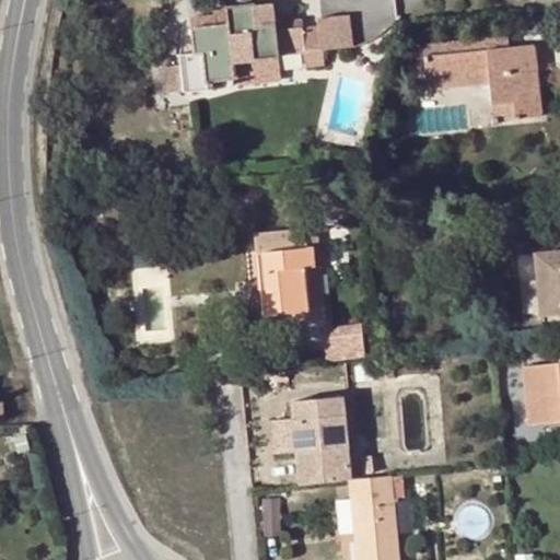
[(196,28),(197,54),(182,55),(183,67),(185,93),(210,90),(209,82),(238,78),(240,78),(237,63),(278,59),(302,56),(304,68),(325,67),(323,50),(322,50),(321,49),(318,27),(301,28),(276,31),(273,4),(255,4),(254,3),(226,7),(229,24),(217,25),(214,13),(202,15),(203,27),(196,28)]
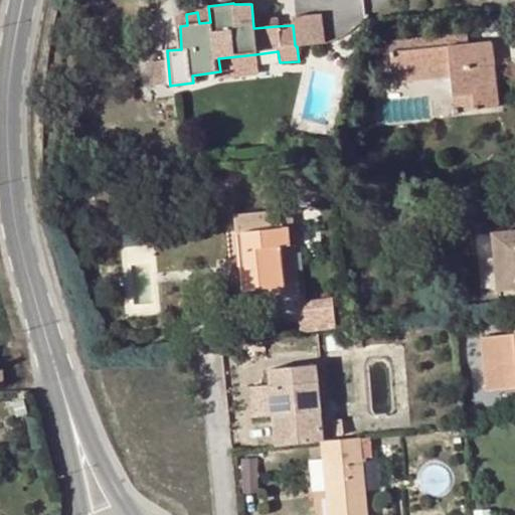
[(196,8),(197,12),(199,23),(210,22),(208,6),(196,8)]
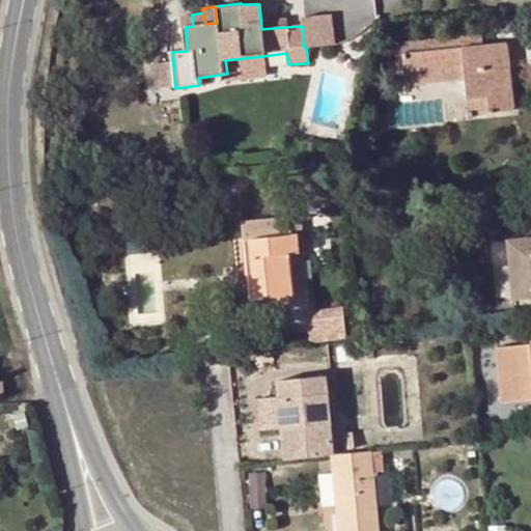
[(305,48),(306,48),(334,46),(330,15),(301,17),(302,26),(304,47),(305,48)]
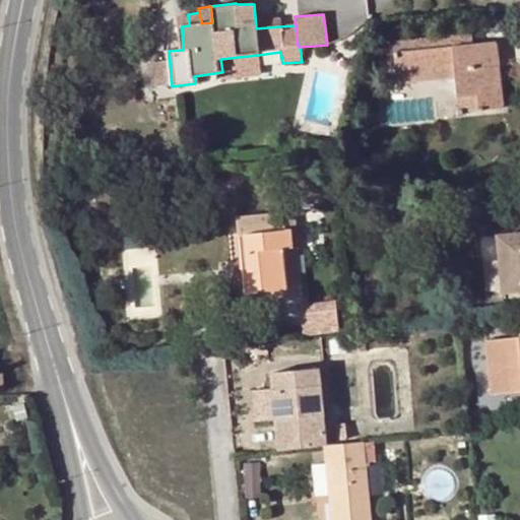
[(394,42),(395,54),(473,46),(471,35),(394,42)]
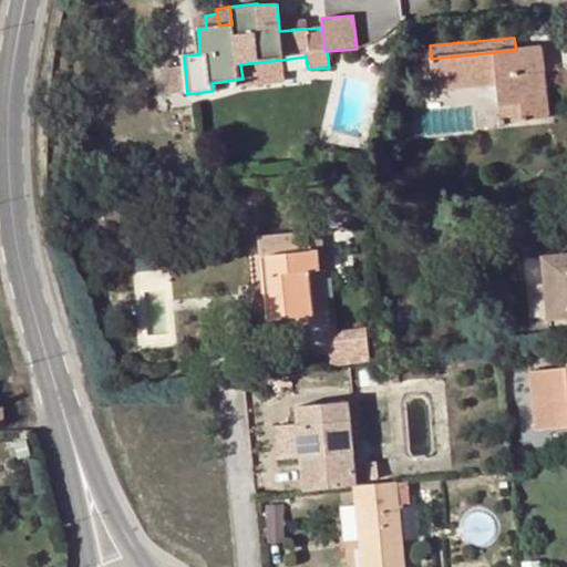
[(516,50),(431,59),(434,86),(497,81),(501,106),(521,104),(522,121),(548,119),(542,48),(516,50)]
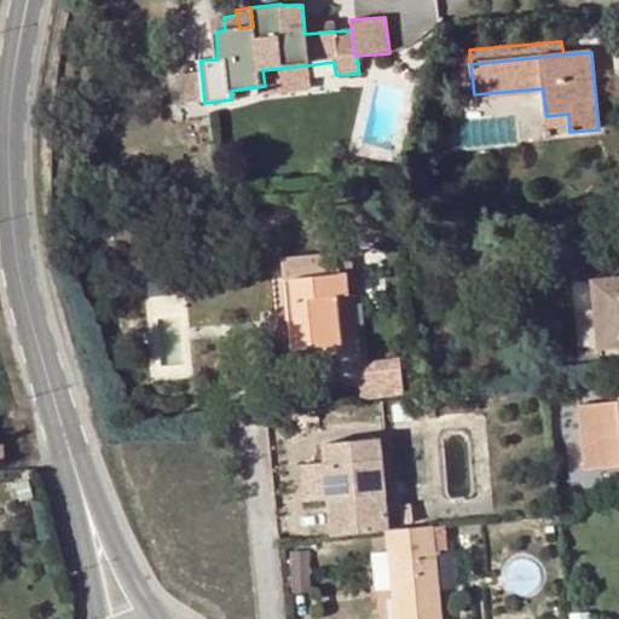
[(307,65),(262,70),(265,86),(264,86),(265,99),(287,97),(284,86),(310,84),(307,65)]
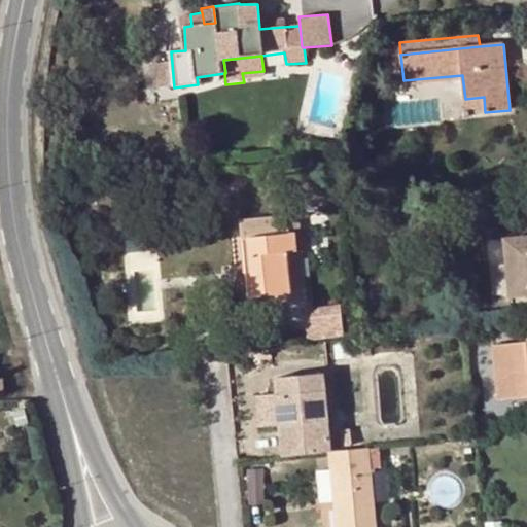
[(172,63),(150,65),(152,90),(174,88),(172,63)]
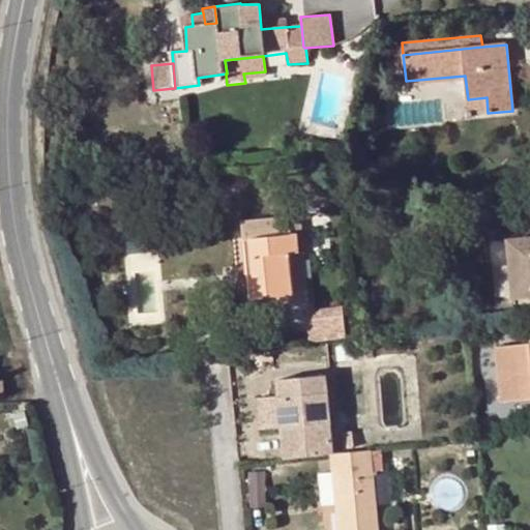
[(487,97),(468,99),(469,115),(488,113),(487,97)]
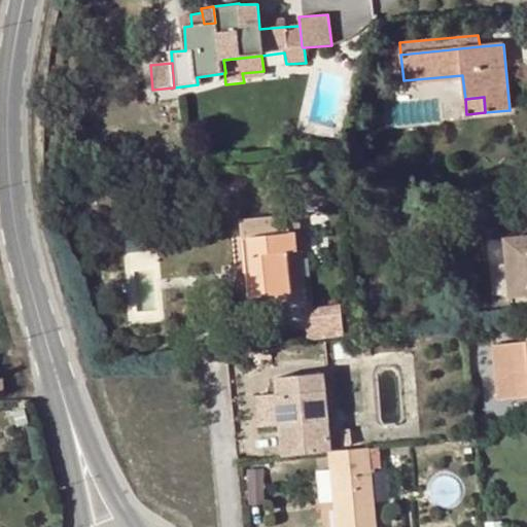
[(240,220),(241,240),(250,239),(254,277),(241,277),(243,297),(289,294),(288,284),(306,283),(304,252),(297,251),(294,237),(302,235),(301,219),(286,220),(285,217),(240,220)]
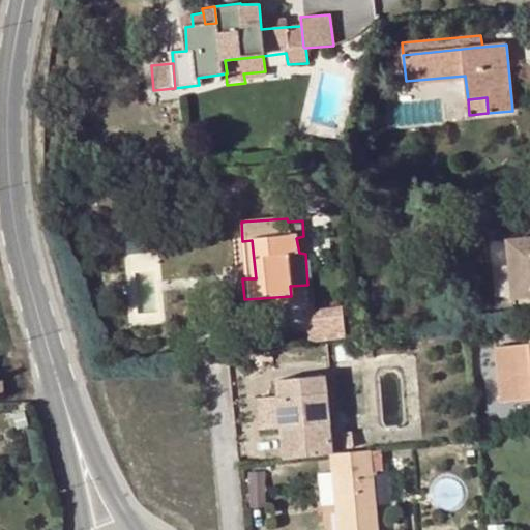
[(305,254),(303,236),(296,238),(299,253),(305,254)]
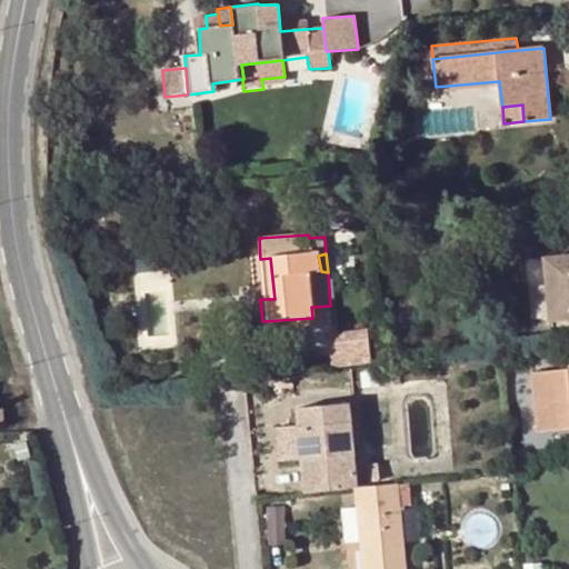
[(568,256),(545,259),(551,320),(568,319),(568,256)]
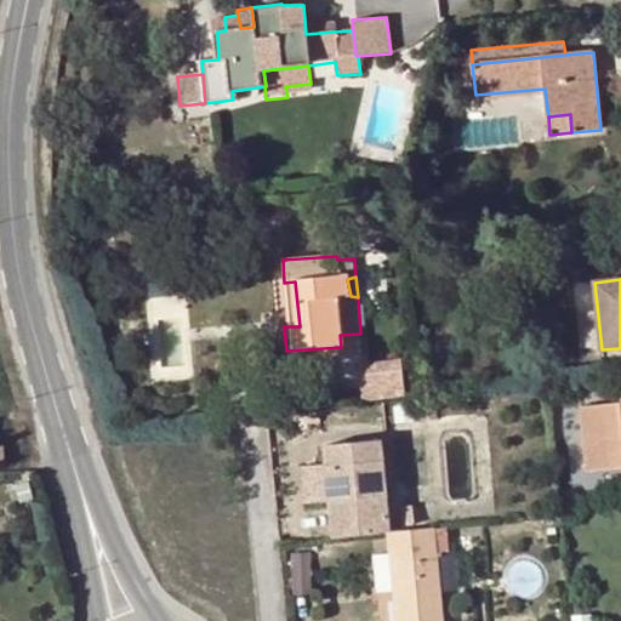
[(295,281),(284,283),(279,283),(284,326),(300,326),(295,281)]
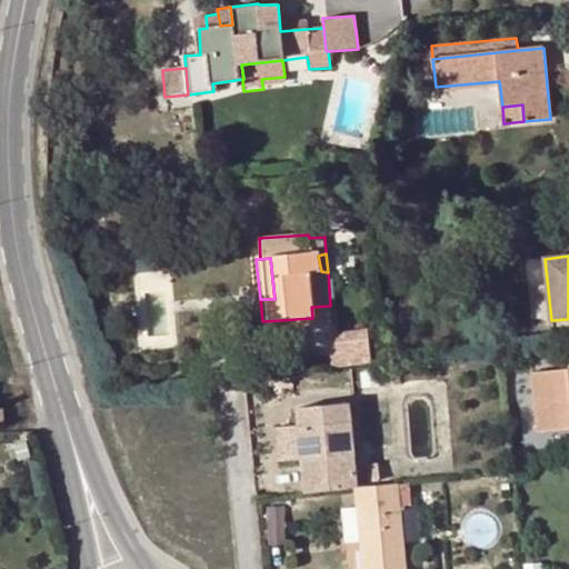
[(368,329),(329,335),(332,369),(371,362),(368,329)]
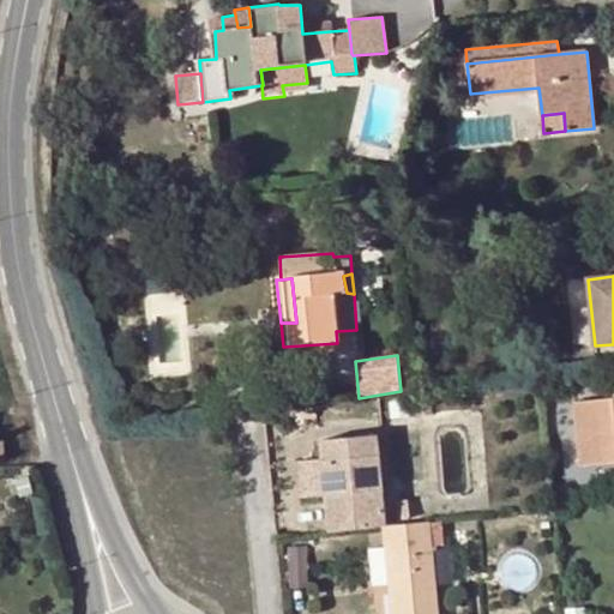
[(564,385),(542,387),(545,411),(566,410),(564,385)]
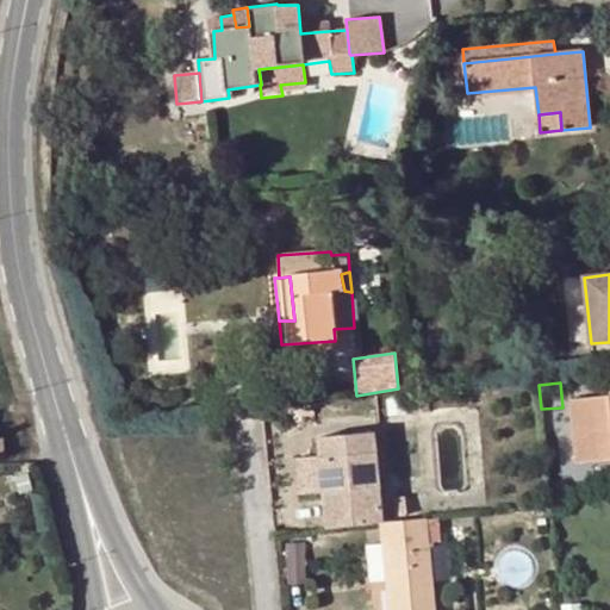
[(609,397),(576,400),(582,461),(609,459),(609,397)]
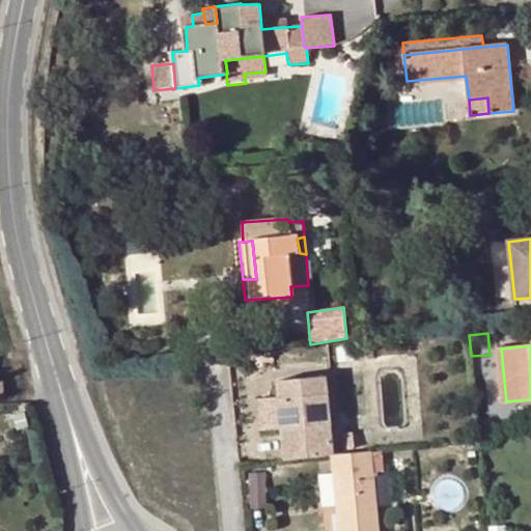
[(279,397),(274,397),(277,427),(280,427),(284,460),(332,454),(325,375),(278,380),(279,397)]
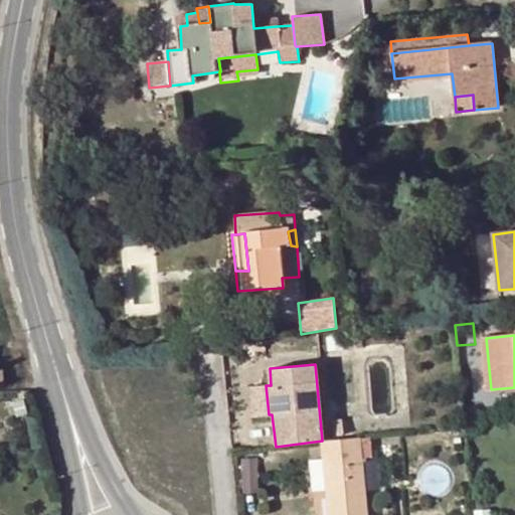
[(269,414),(266,385),(250,387),(251,416),(269,414)]
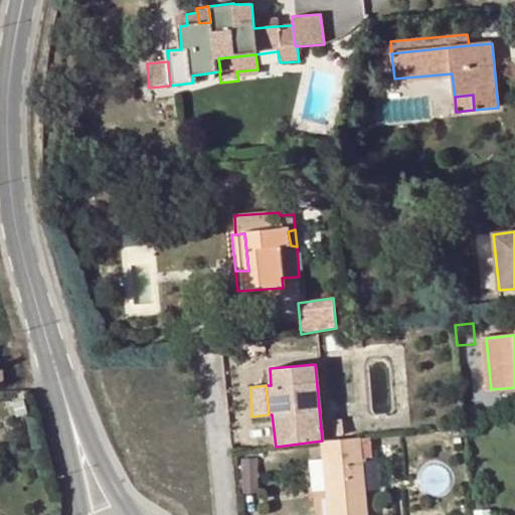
[(369,436),(322,441),(324,459),(328,490),(330,514),(366,514),(362,460),(372,459),(369,436)]
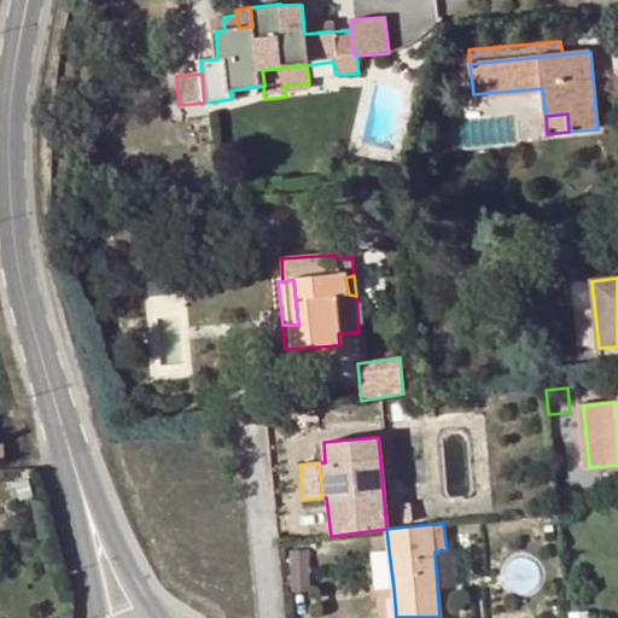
[(389,551),(372,553),(375,590),(394,588),(389,551)]
